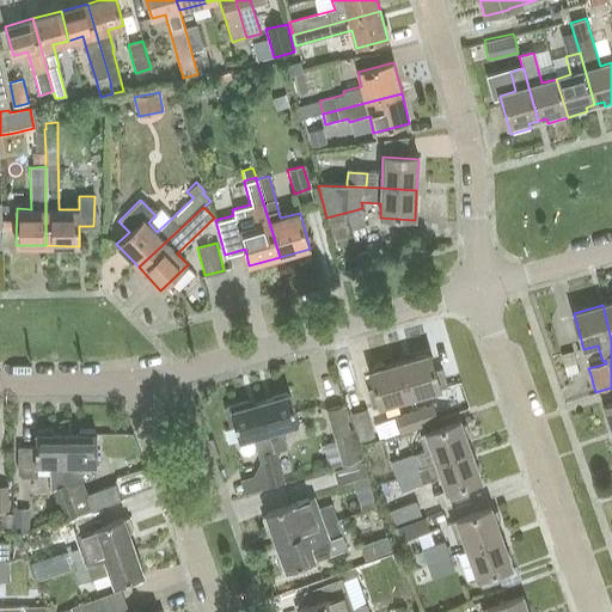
[(399,363),(409,398),(439,390),(439,389),(447,386),(441,367),(434,369),(429,355),(399,363)]
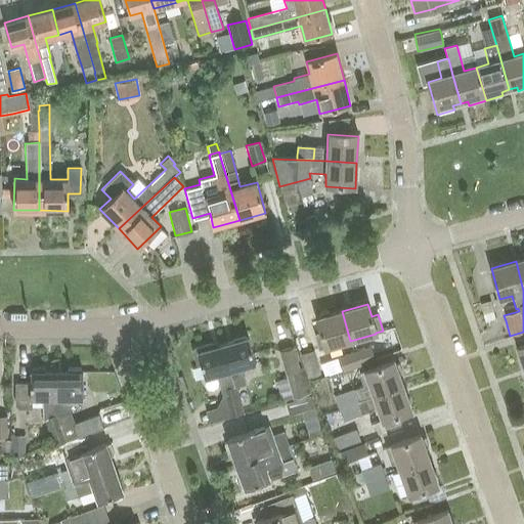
[(350,341),(342,311),(336,313),(335,309),(320,313),(321,316),(316,318),(320,331),(313,333),(318,348),(324,346),(325,348),(350,341)]
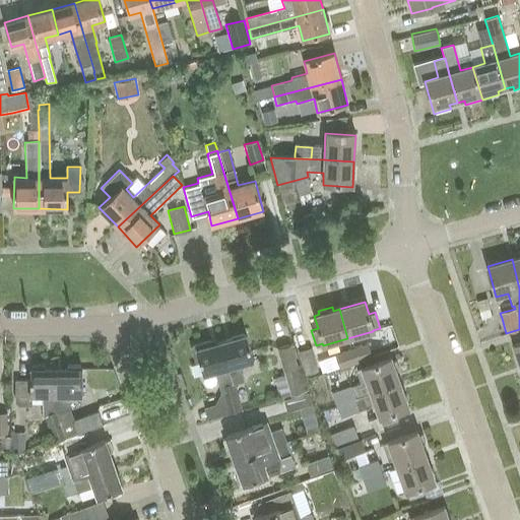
[(220,342),(234,384),(243,381),(238,365),(253,360),(246,334),(220,342)]
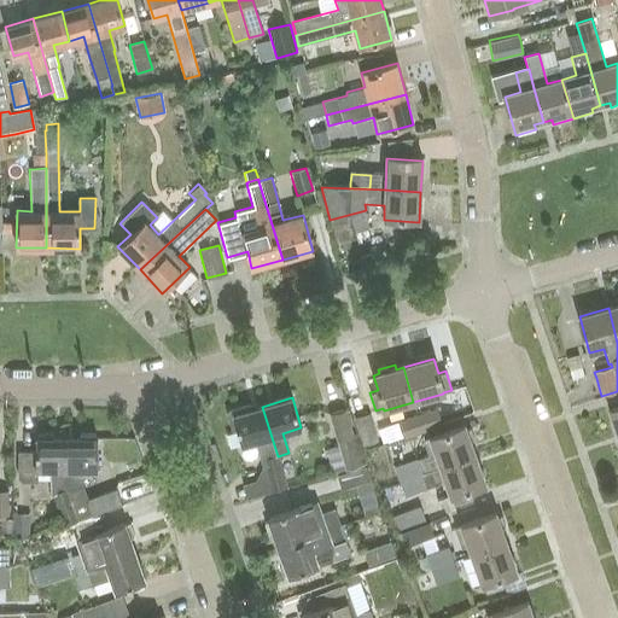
[(264,466),(270,493),(286,489),(278,456),(262,407),(250,410),(249,404),(228,410),(226,413),(232,432),(237,431),(242,445),(256,442),(261,466),(264,466)]
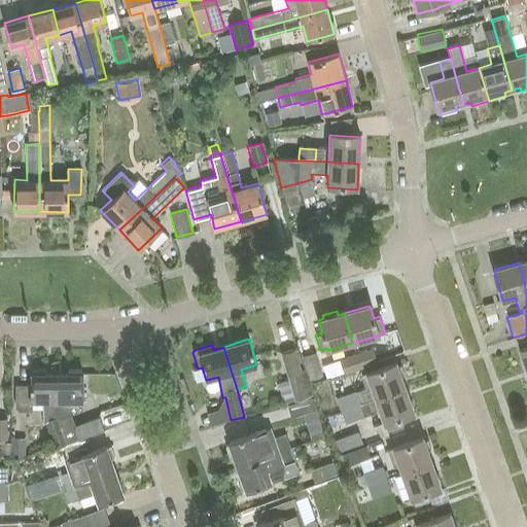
[(355,353),(360,369),(378,362),(373,347),(355,353)]
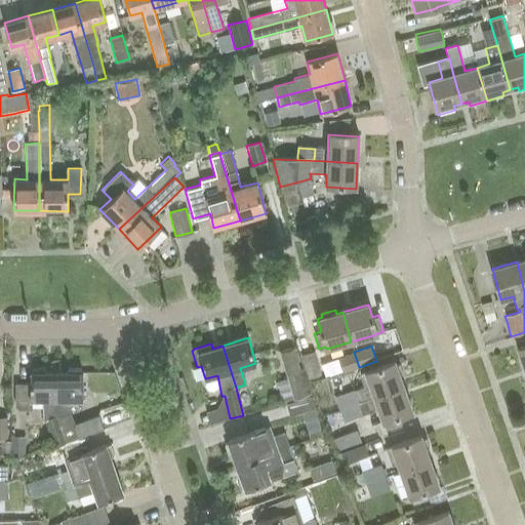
[(300,370),(292,347),(278,351),(292,400),(310,395),(303,370),(300,370)]
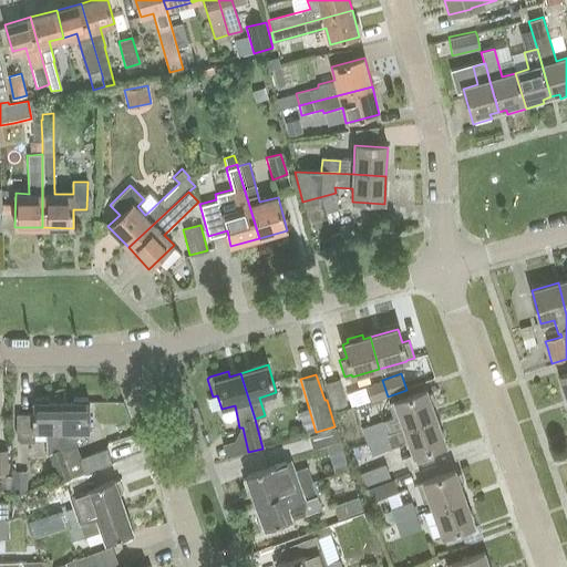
[(339,379),(326,383),(334,409),(348,405),(339,379)]
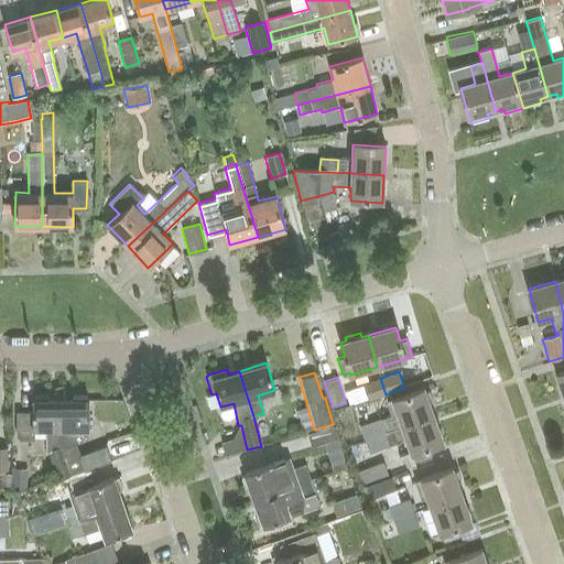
[(368,400),(386,394),(380,378),(362,384),(368,400)]
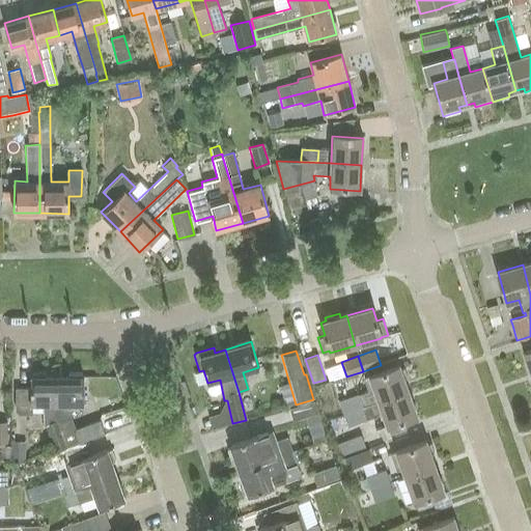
[(378,401),(408,390),(403,378),(407,376),(403,368),(400,370),(398,365),(363,376),(369,394),(374,392),(378,401)]
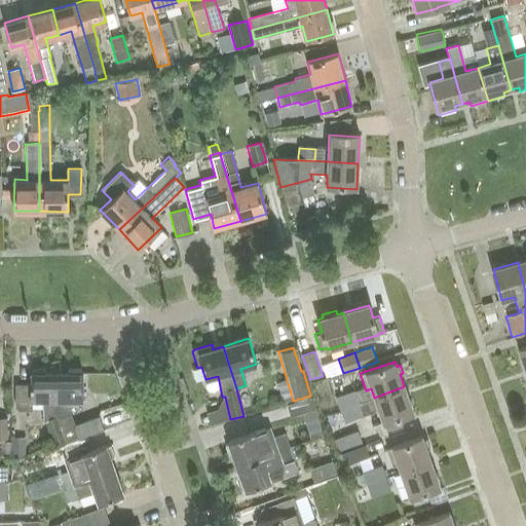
[(48,434),(62,428),(55,416),(55,373),(44,373),(44,370),(31,370),(31,373),(30,373),(30,385),(15,385),(15,406),(20,410),(30,410),(30,400),(42,400),(43,422),(44,422),(48,434)]
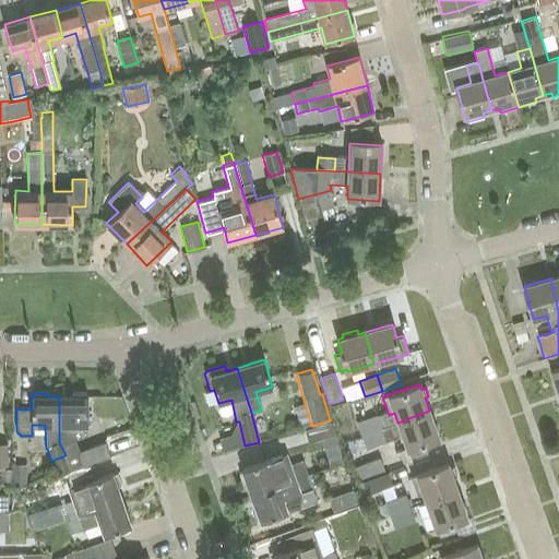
[(85,396),(85,393),(72,393),(72,396),(59,396),(59,442),(66,455),(51,461),(57,476),(64,473),(71,471),(70,470),(83,465),(83,464),(110,454),(105,441),(79,451),(74,437),(74,425),(87,425),(87,396),(85,396)]
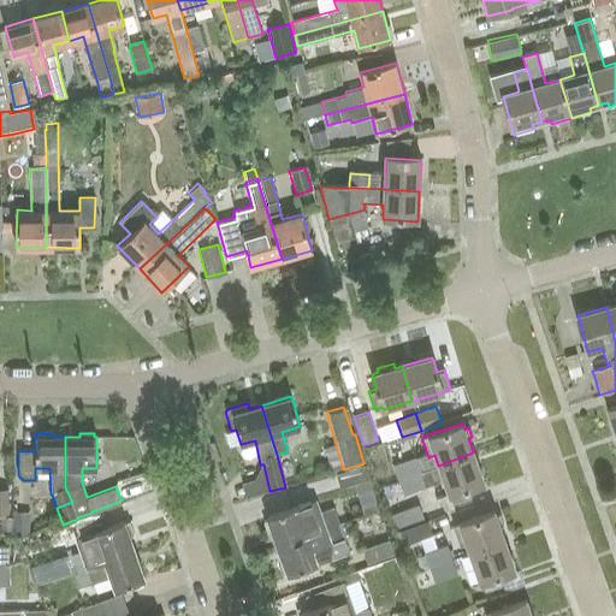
[(420,472),(397,480),(402,496),(425,487),(425,486),(438,481),(438,480),(443,479),(449,496),(450,495),(454,502),(471,496),(468,490),(484,483),(473,452),(438,466),(420,472)]
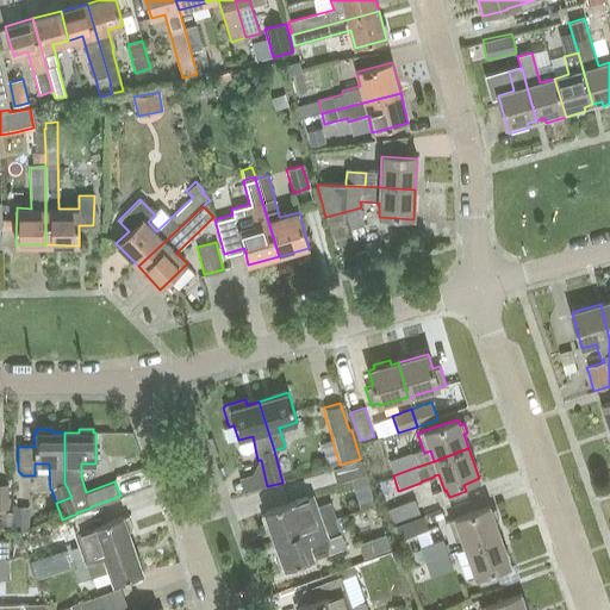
[(393,475),(416,467),(411,453),(388,460),(393,475)]
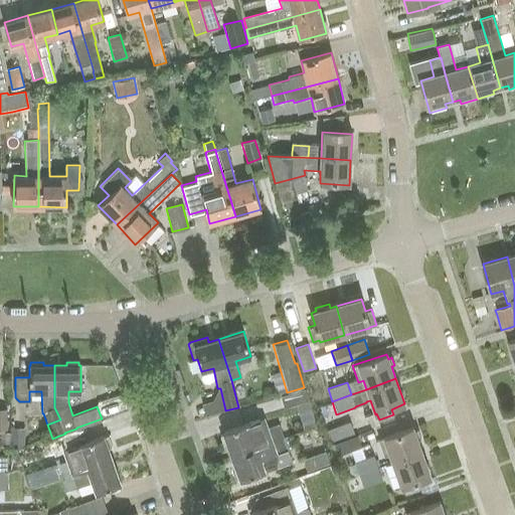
[(284,408),(308,401),(305,389),(280,396),(284,408)]
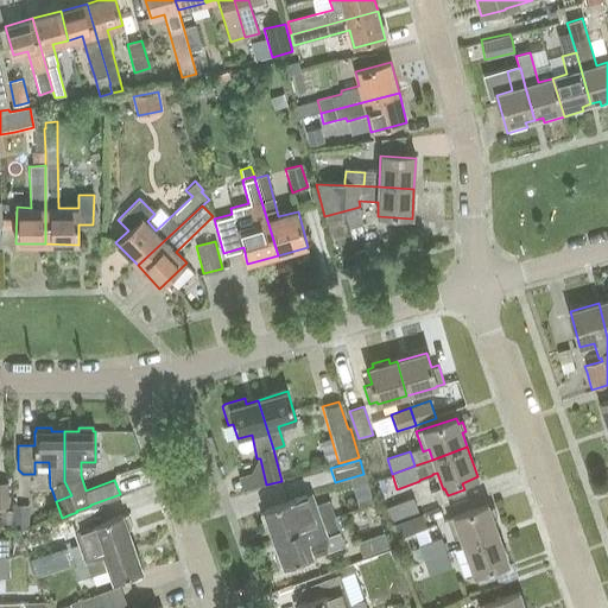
[(329,501),(316,505),(311,493),(264,510),(265,512),(260,513),(265,526),(270,525),(273,538),(334,517),(329,501)]
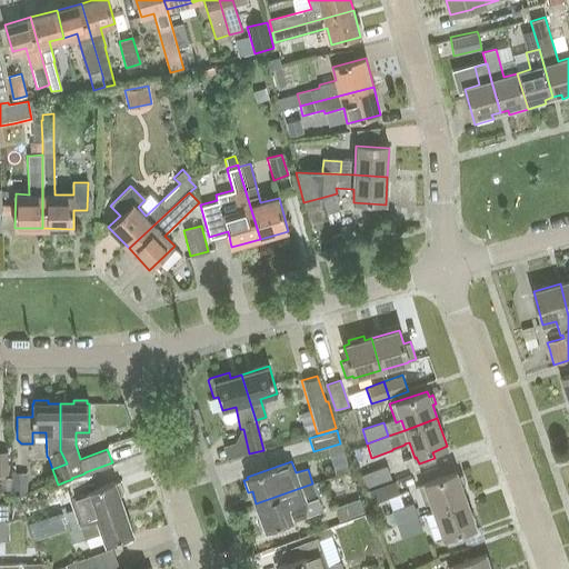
[(391,478),(387,466),(362,475),(362,476),(359,478),(362,488),(391,478)]
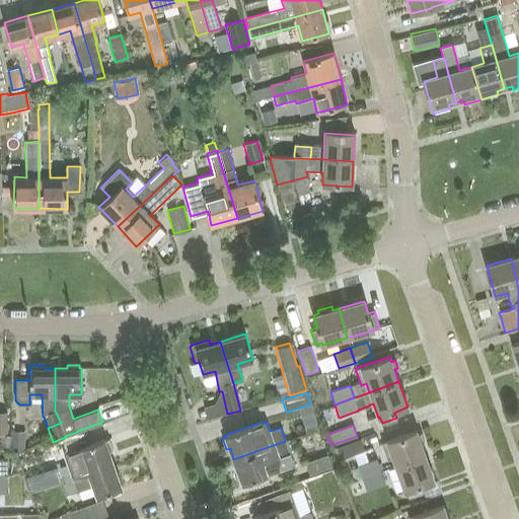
[(395,466),(425,456),(421,443),(423,442),(421,435),(418,436),(417,431),(382,443),(387,458),(392,456),(395,466)]
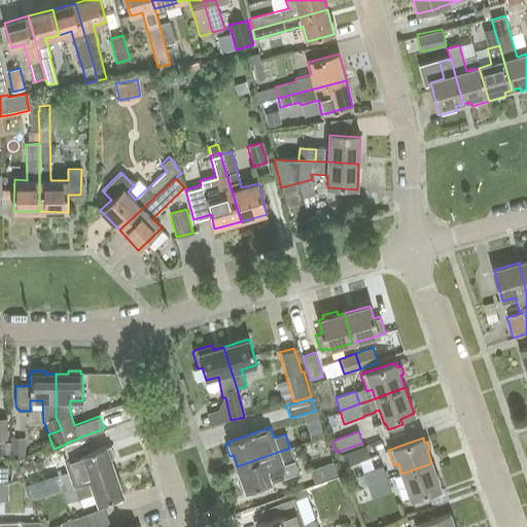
[(61,489),(114,469),(110,458),(114,457),(110,446),(106,448),(105,446),(88,452),(82,438),(67,444),(61,446),(66,459),(64,460),(68,471),(56,476),(61,489)]
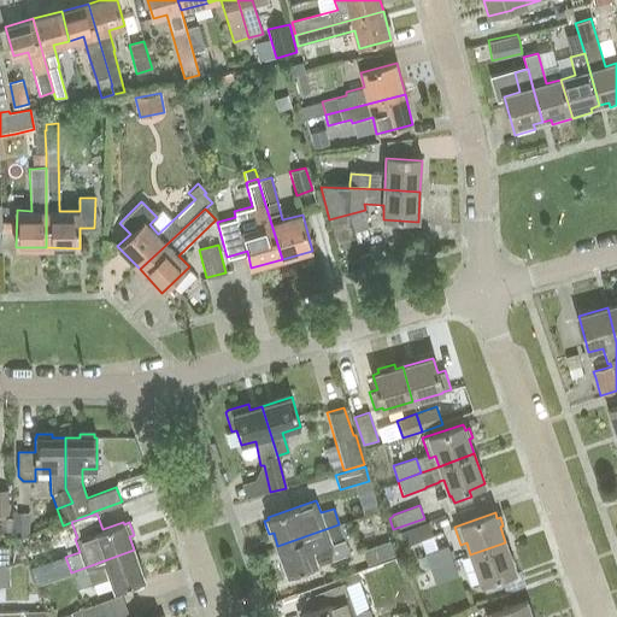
[(404,546),(433,536),(428,522),(399,532),(399,533),(394,534),(399,547),(404,546)]
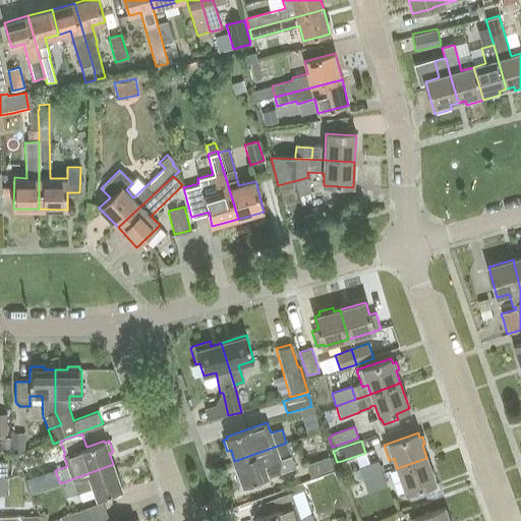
[(239,486),(243,485),(268,476),(278,472),(280,460),(291,456),(286,443),(234,461),(238,472),(235,473),(239,486)]
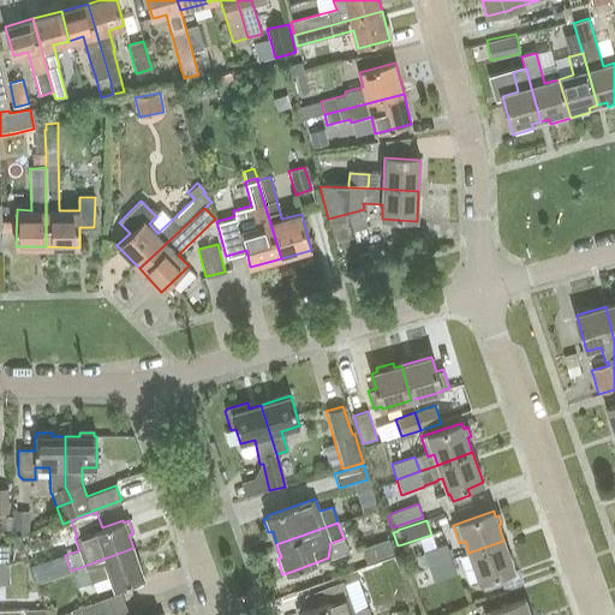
[(360,548),(365,562),(394,553),(389,538),(360,548)]
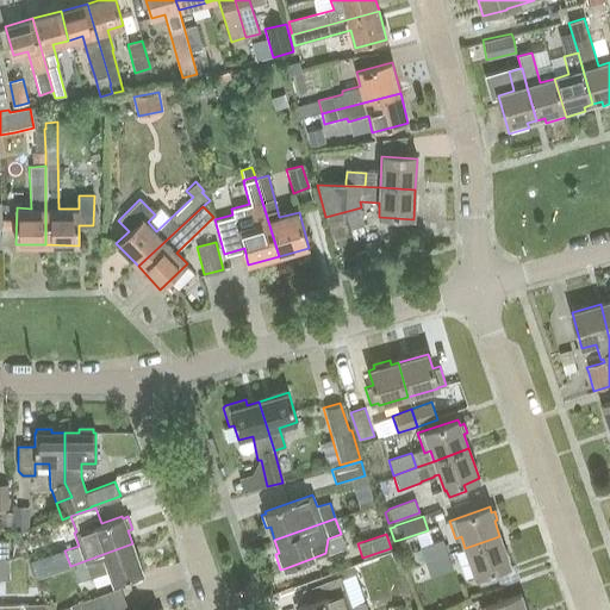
[(499,536),(465,548),(475,577),(477,577),(479,584),(496,578),(493,571),(510,565),(499,536)]
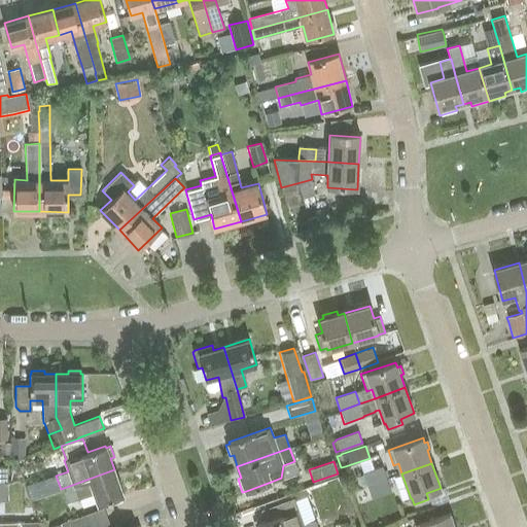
[(382,466),(373,469),(361,472),(362,476),(355,479),(359,488),(366,486),(386,479),(382,466)]
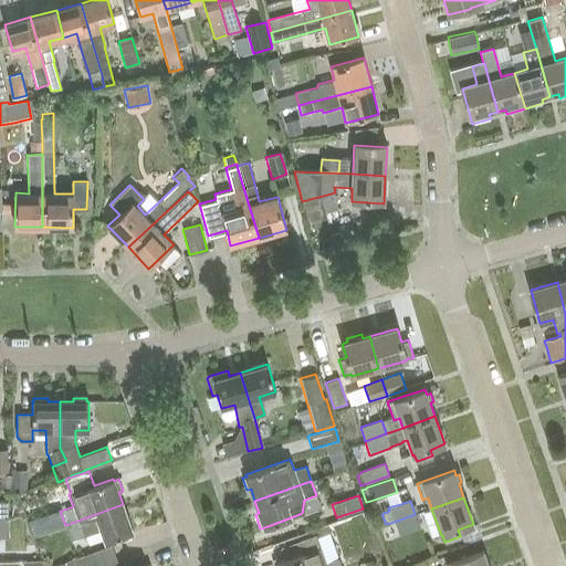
[(123,504),(65,525),(71,541),(101,530),(104,541),(132,532),(123,504)]
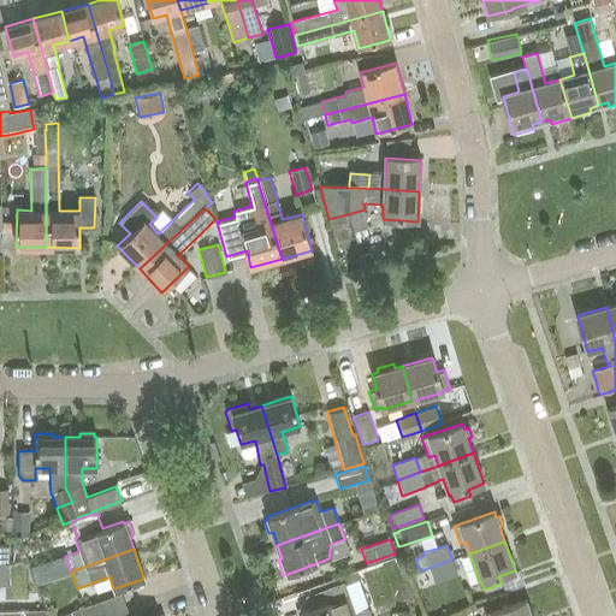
[(451,560),(428,568),(433,584),(457,575),(451,560)]
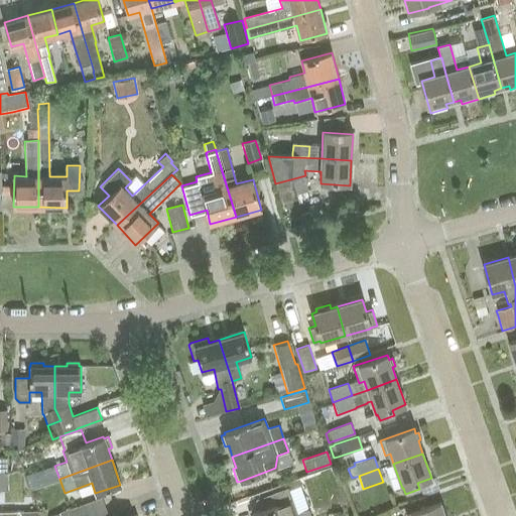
[(274,488),(277,499),(298,493),(295,482),(274,488)]
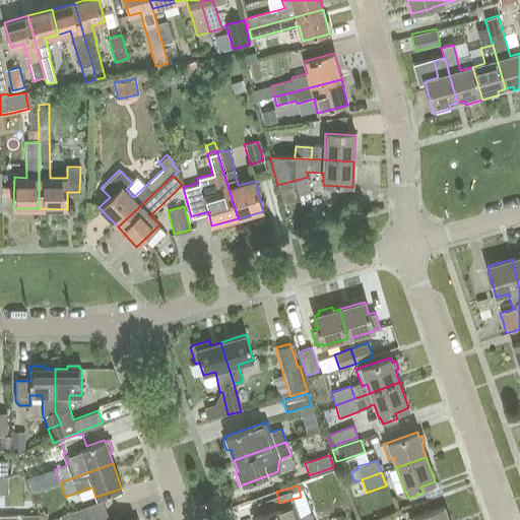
[(337,496),(327,508),(330,517),(350,510),(344,493),(337,496)]
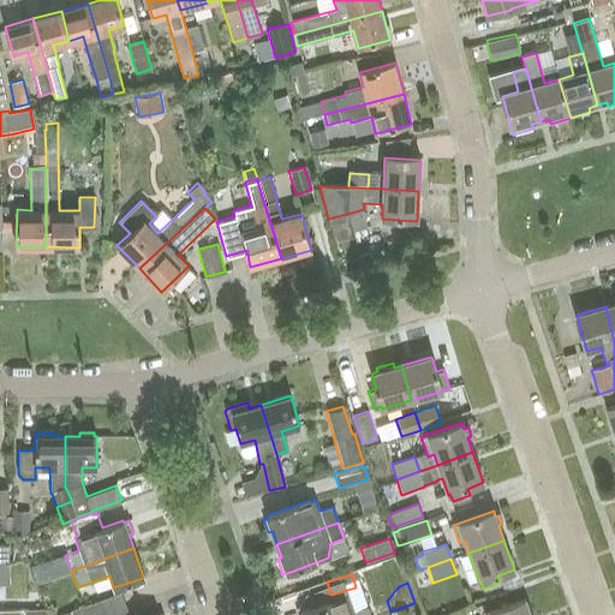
[(94,614),(126,604),(121,590),(53,614),(94,614)]
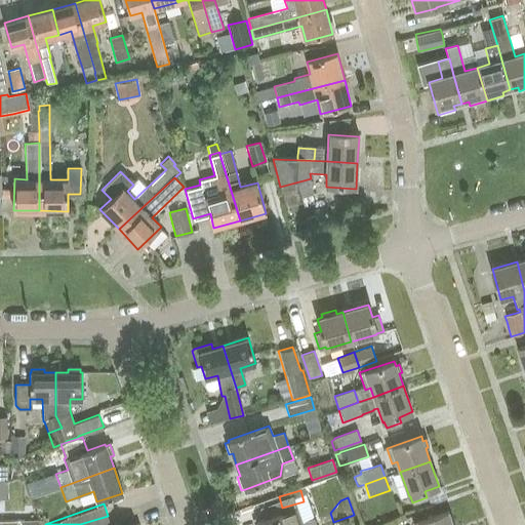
[(452,524),(448,512),(413,524),(452,524)]
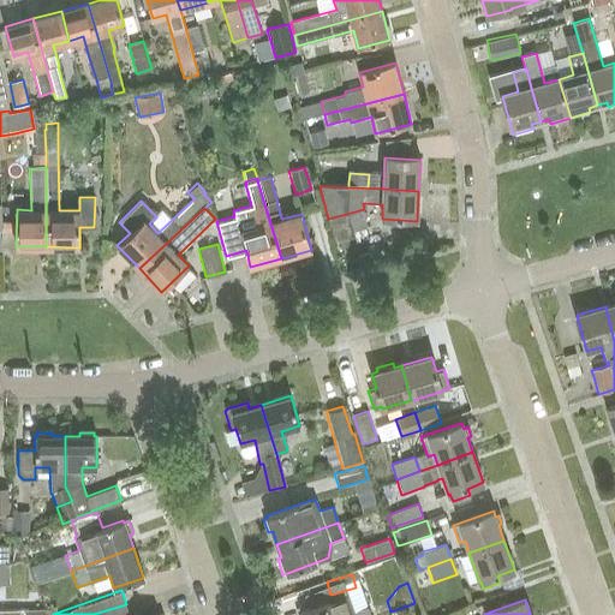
[(371,614),(366,602),(351,608),(352,610),(340,614),(334,614),(330,601),(300,610),(302,613),(297,614),(371,614)]
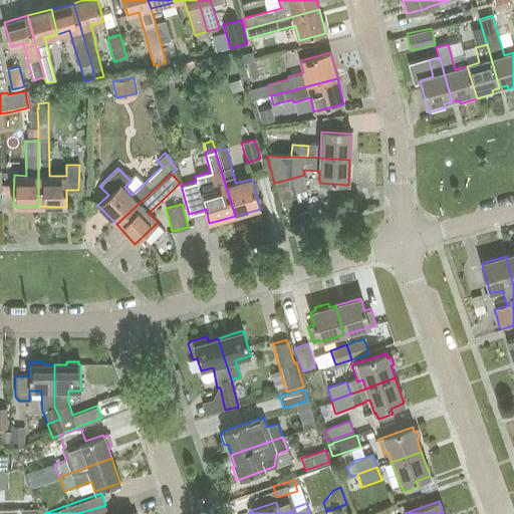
[(108,513),(105,505),(78,513),(108,513)]
